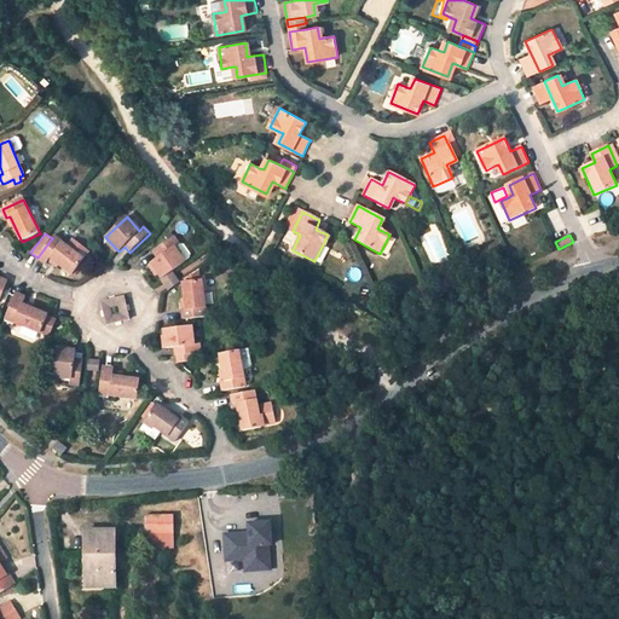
[(50,258),(73,275),(85,259),(84,259),(86,254),(85,250),(76,243),(71,243),(68,247),(53,236),(52,238),(38,258),(45,264),(50,258)]
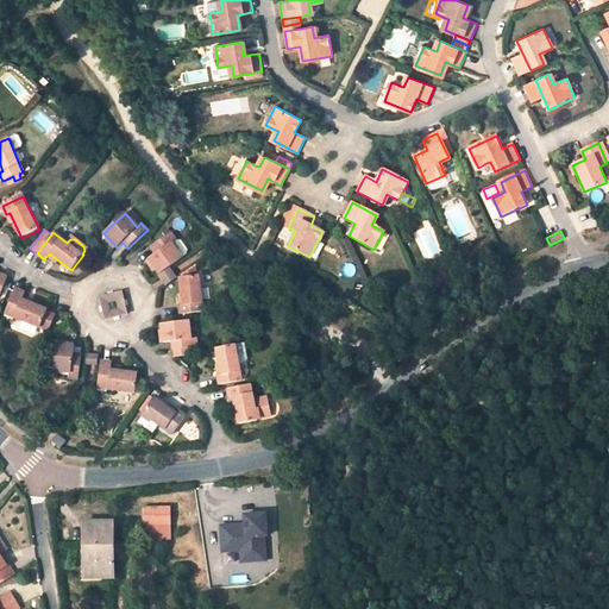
[(159,275),(182,258),(187,255),(188,250),(181,242),(176,240),(170,232),(151,246),(156,255),(149,259),(159,275)]
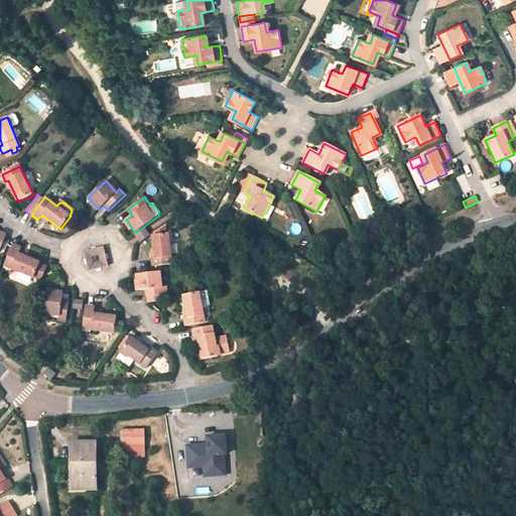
[(155,236),(153,236),(155,258),(152,259),(153,266),(172,264),(168,234),(166,234),(165,224),(155,231),(155,236)]
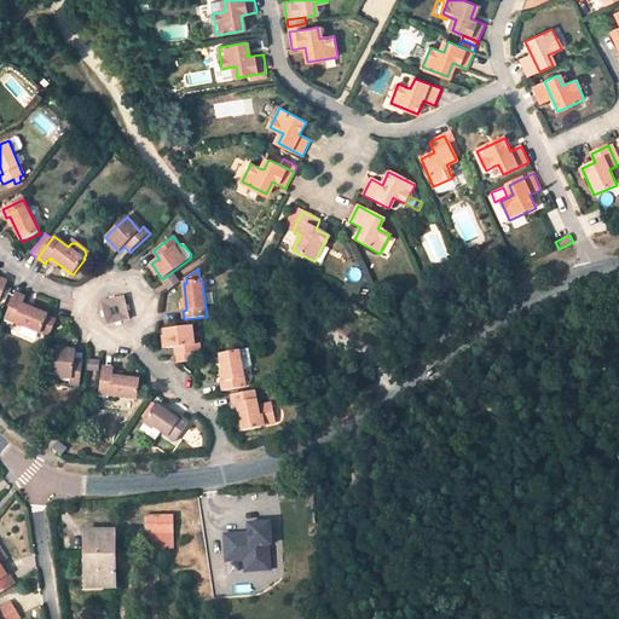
[(169,290),(180,283),(173,273),(163,281),(169,290)]
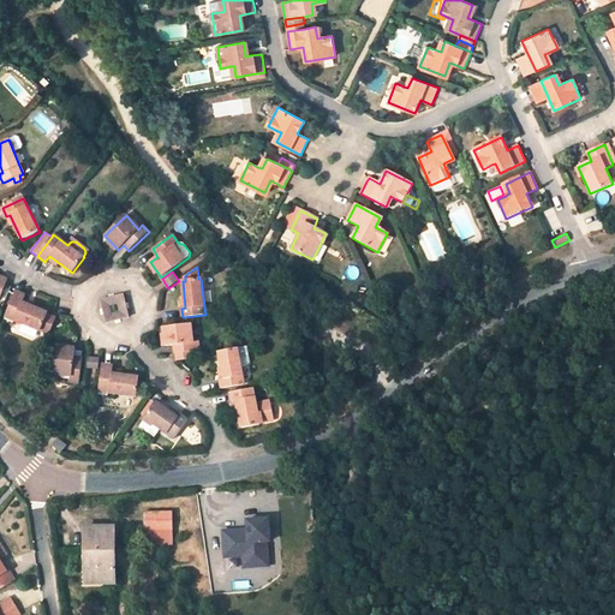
[(57,317),(48,314),(23,304),(25,296),(16,292),(5,317),(49,335),(57,317)]
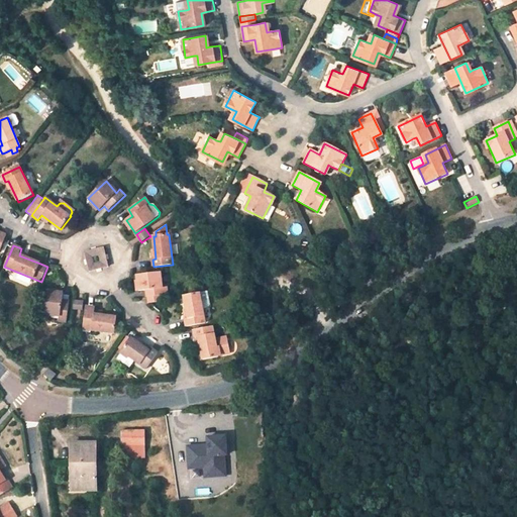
[(108,268),(104,249),(85,254),(89,273),(108,268)]
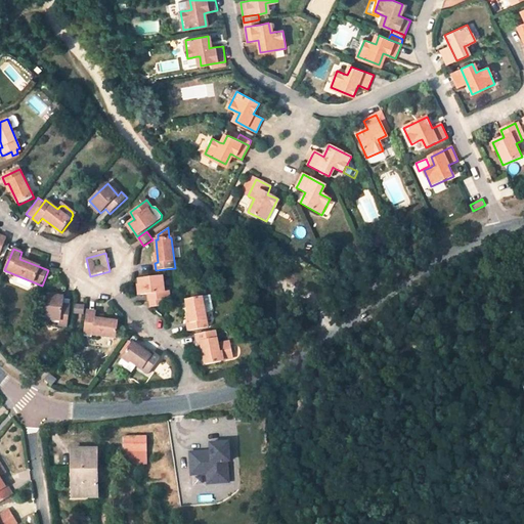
[(163,276),(139,279),(140,296),(148,295),(149,302),(163,301),(170,300),(169,292),(165,293),(163,276)]
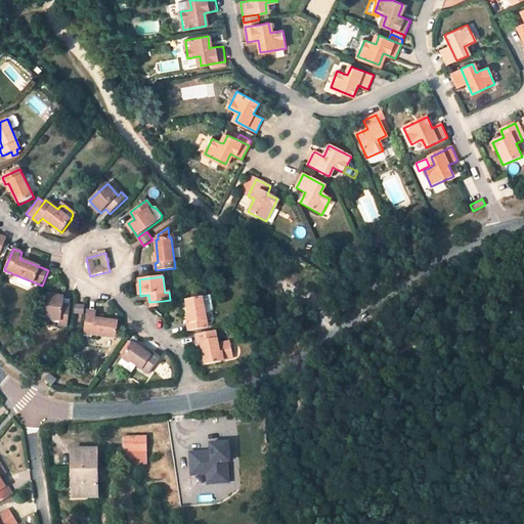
[(48,295),(45,319),(60,321),(59,326),(68,328),(71,305),(63,305),(64,297),(48,295)]
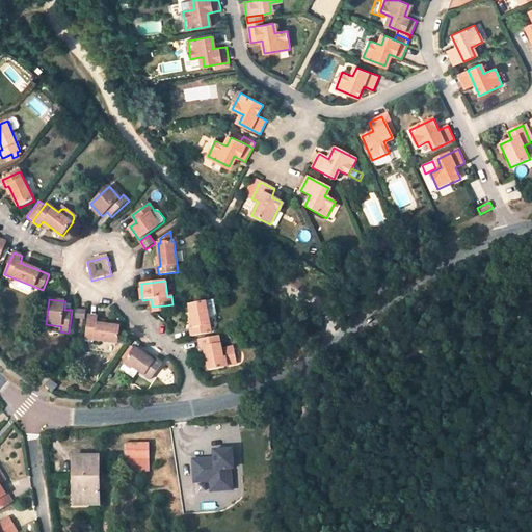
[(206,301),(190,304),(193,328),(190,328),(192,337),(211,334),(206,301)]
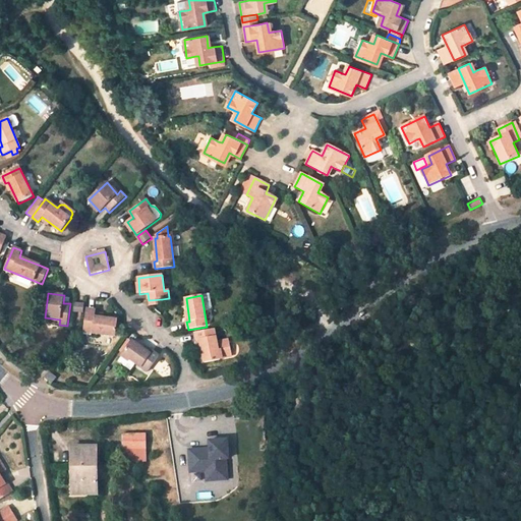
[(149,300),(149,307),(163,305),(162,299),(149,300)]
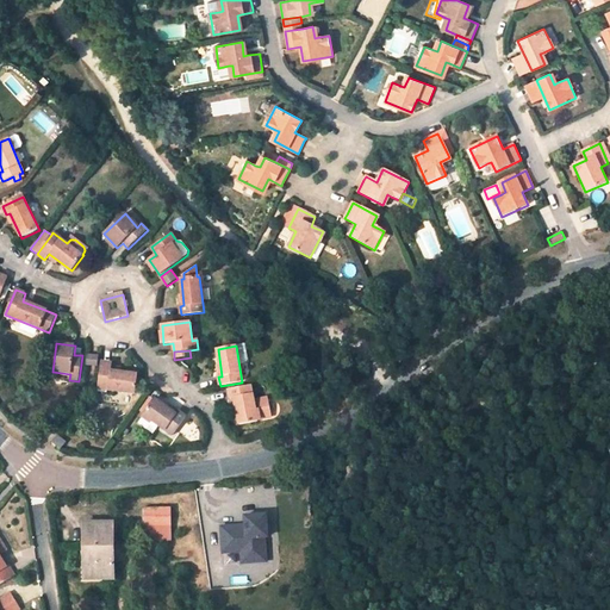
[(99,358),(88,355),(87,366),(98,367),(99,358)]
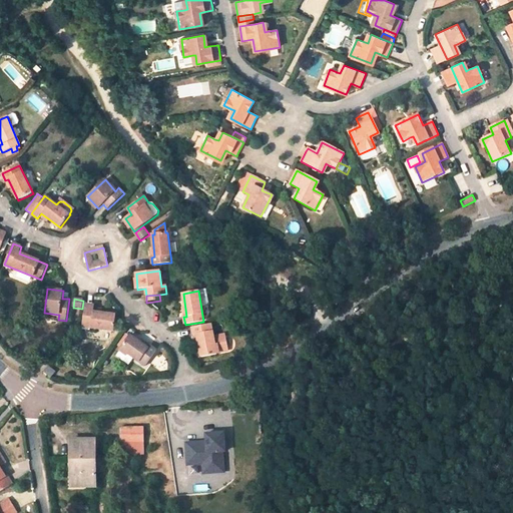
[(82,327),(113,332),(114,329),(115,318),(116,315),(101,314),(93,313),(93,308),(94,306),(84,305),(82,327)]
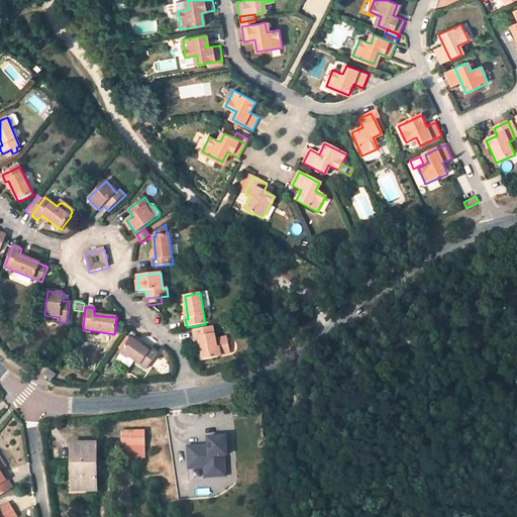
[(202,360),(218,357),(218,356),(229,354),(226,338),(215,340),(213,327),(194,330),(196,339),(199,338),(202,360)]
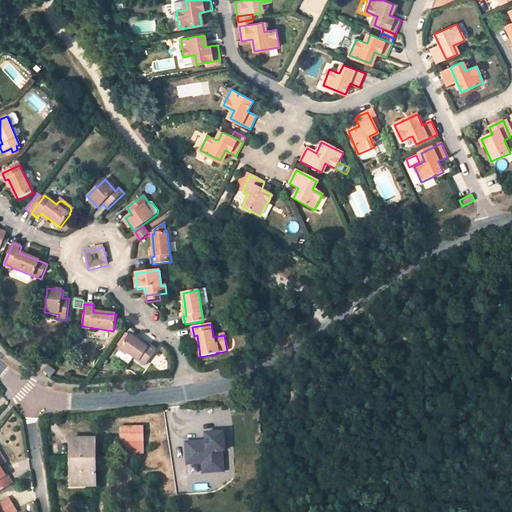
[(129,335),(120,348),(145,365),(156,350),(149,346),(148,348),(141,344),(129,335)]
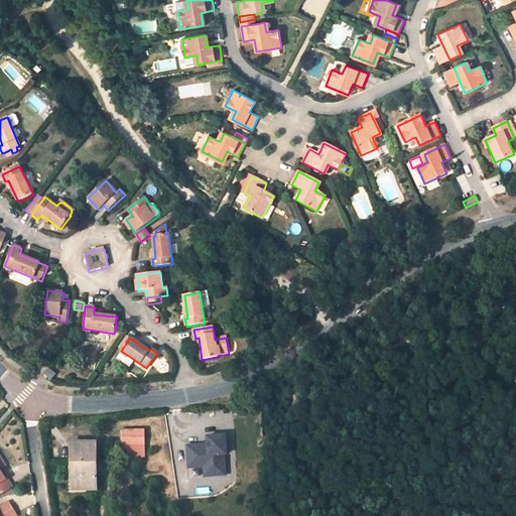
[(55,375),(49,369),(44,375),(51,380),(55,375)]
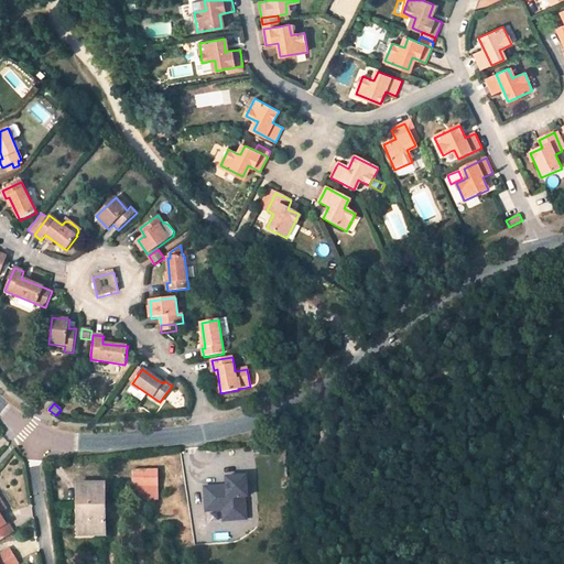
[(160,470),(136,470),(134,486),(160,487),(160,470)]
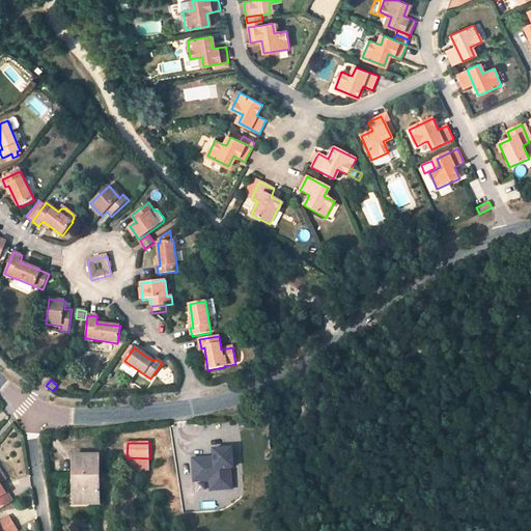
[(207,458),(191,459),(192,482),(208,481),(208,491),(223,491),(222,480),(229,480),(229,468),(231,468),(230,449),(212,450),(212,458),(213,463),(207,463),(207,458)]
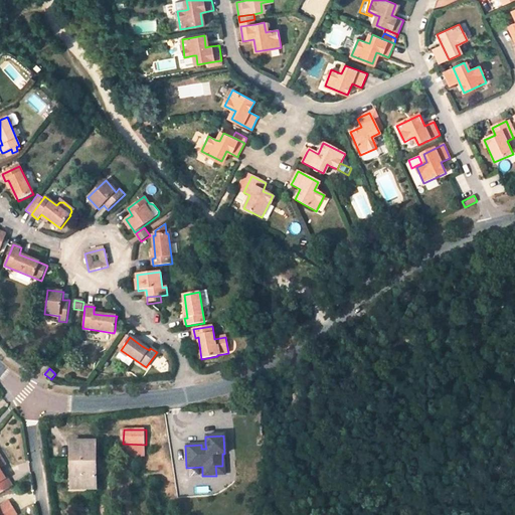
[(96,442),(71,442),(71,489),(97,489),(96,442)]
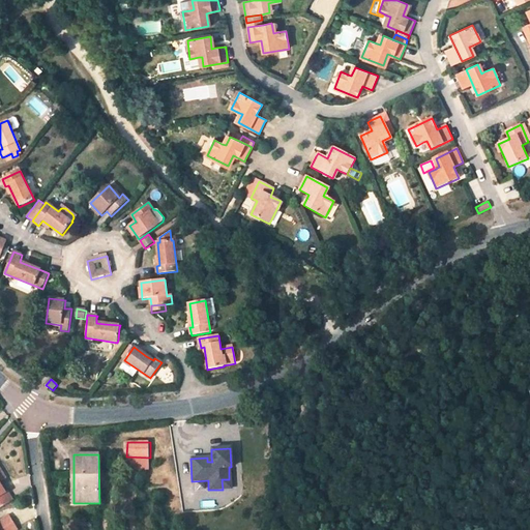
[(150,458),(126,457),(126,469),(149,470),(150,458)]
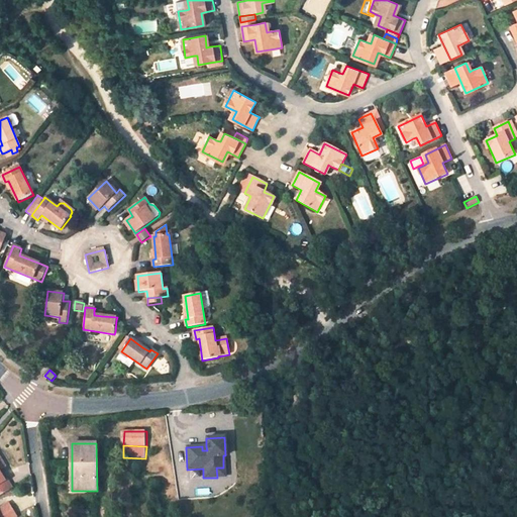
[(0,496),(10,490),(0,473),(0,496)]
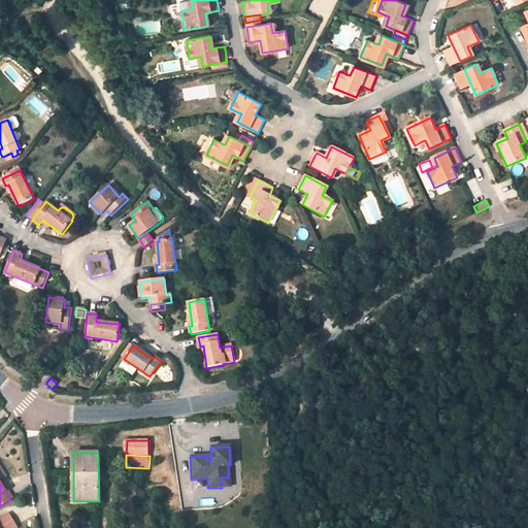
[(6,516),(0,519),(0,527),(12,527),(13,527),(6,516)]
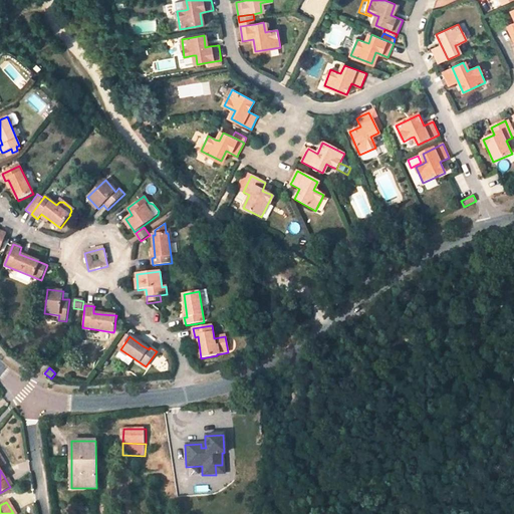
All buildings are outlined.
